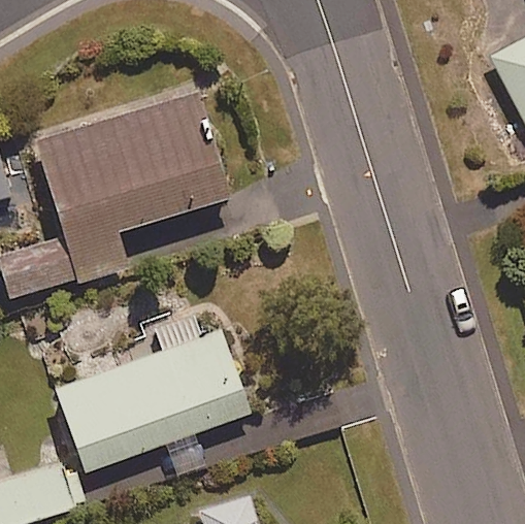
[(524,37),(484,60),(524,136),(524,37)]
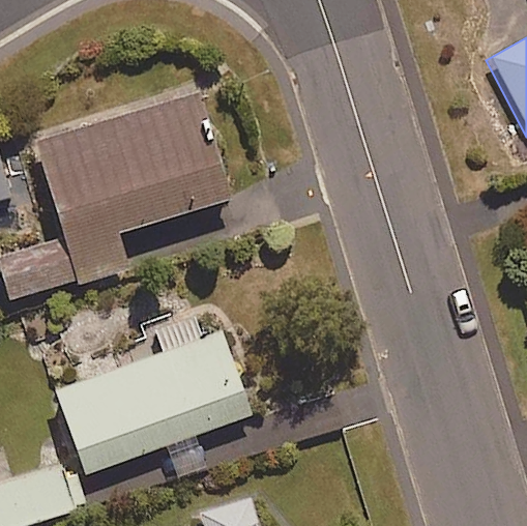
[(116,232),(230,197),(198,91),(36,140),(66,239),(0,259),(0,267),(10,301),(126,266),(116,232)]
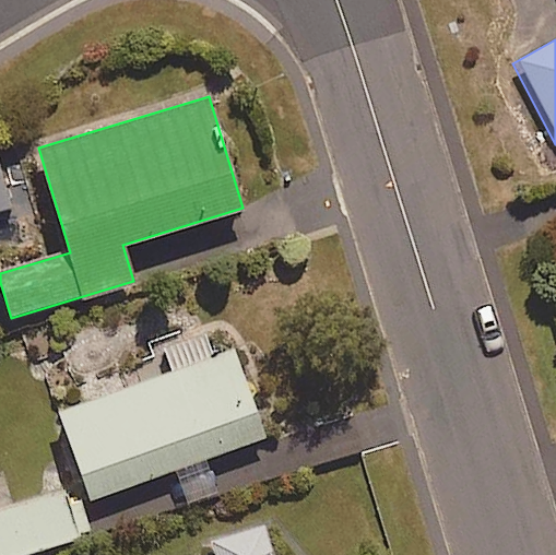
[(0,213),(10,211),(0,177),(0,213)]
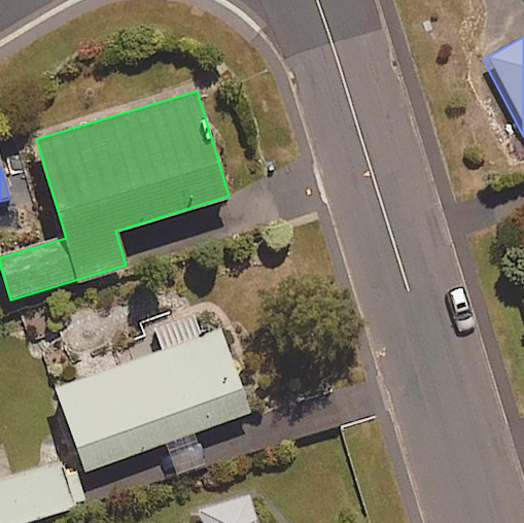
[(221,327),(200,336),(190,312),(152,325),(161,348),(54,388),(85,473),(165,444),(176,475),(205,463),(195,434),(253,413),(221,327)]
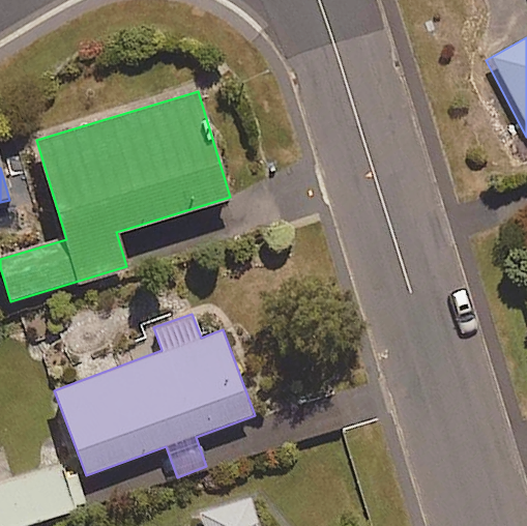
[(22,525),(75,508),(59,465),(0,485),(0,525),(22,525)]
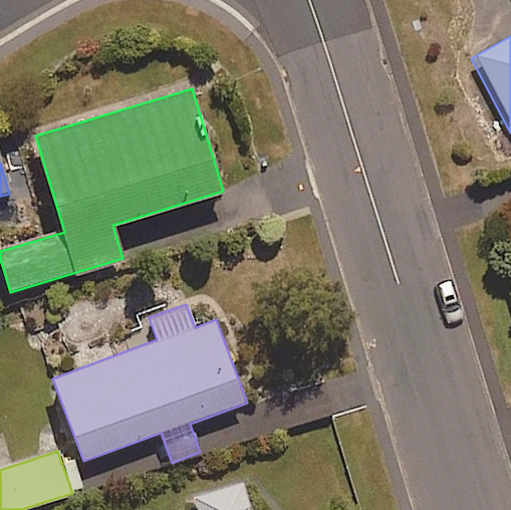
[(249,509),(241,484),(190,500),(193,509),(249,509)]
